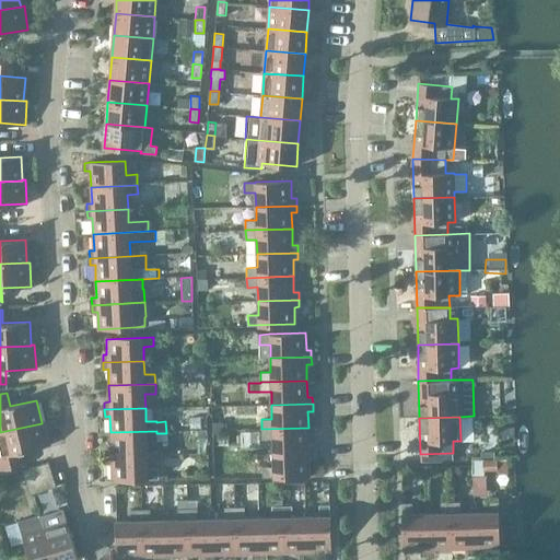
[(0,470),(23,465),(20,452),(49,445),(44,421),(42,422),(42,423),(0,432),(0,443),(1,446),(0,445),(0,470)]
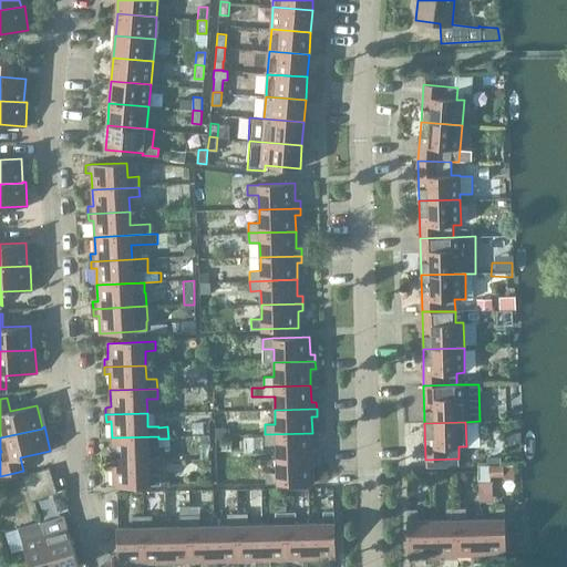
[(276,444),(276,459),(318,457),(318,450),(312,450),(312,433),(265,434),(265,444),(276,444)]
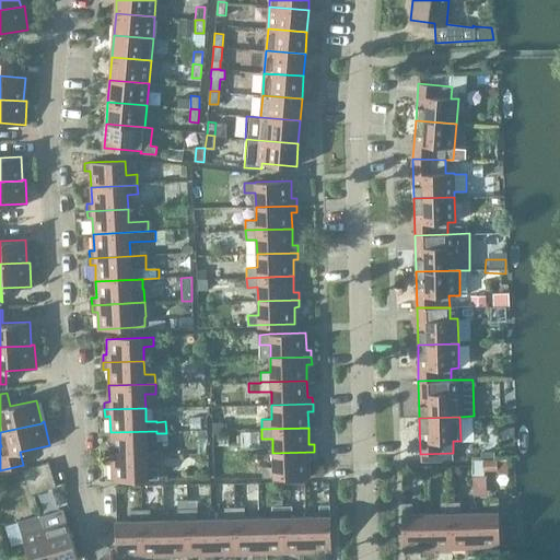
[(158,441),(156,433),(156,431),(111,432),(111,450),(106,450),(106,456),(147,455),(147,441),(158,441)]
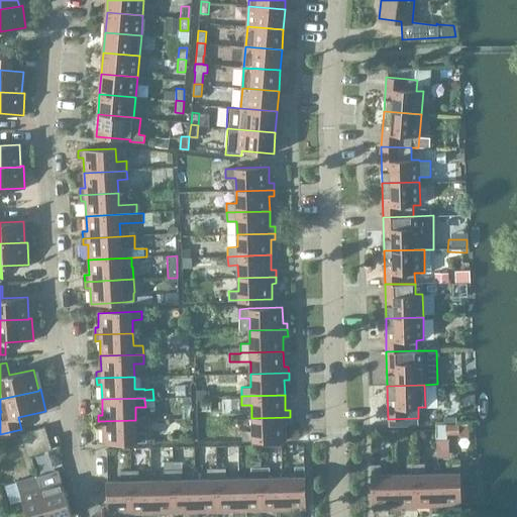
[(290,423),(290,417),(251,418),(251,430),(242,431),(242,440),(252,440),(286,439),(285,423),(290,423)]
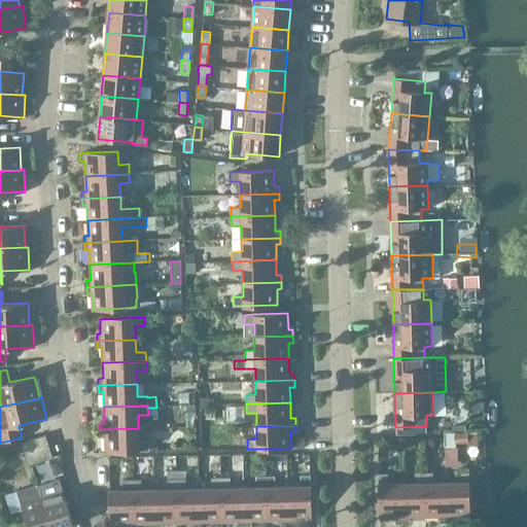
[(100,436),(105,436),(106,453),(139,452),(139,451),(148,451),(148,441),(139,442),(138,428),(100,429),(100,436)]
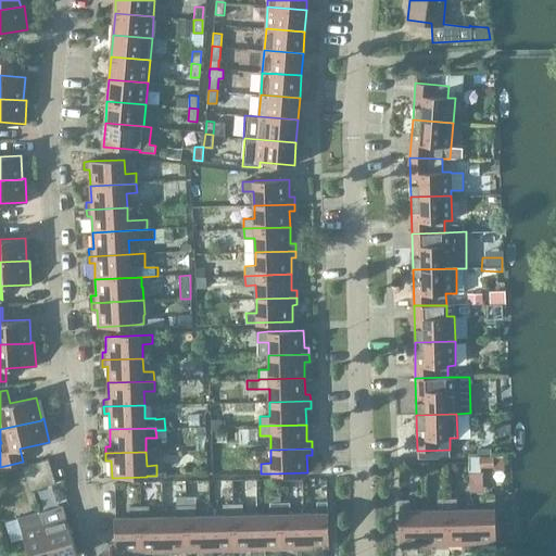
[(492,456),(479,457),(480,467),(493,467),(492,456)]
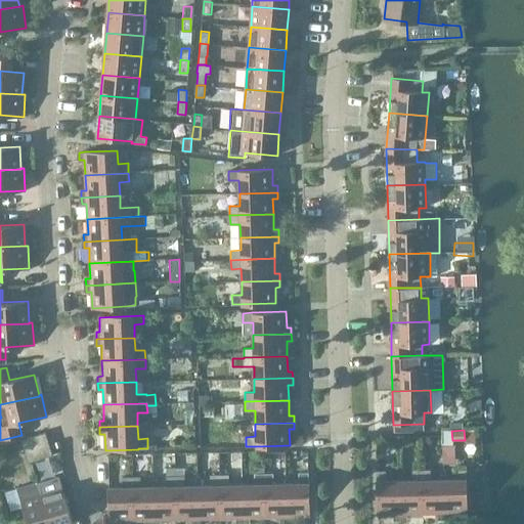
[(20,439),(25,451),(49,443),(46,432),(20,439)]
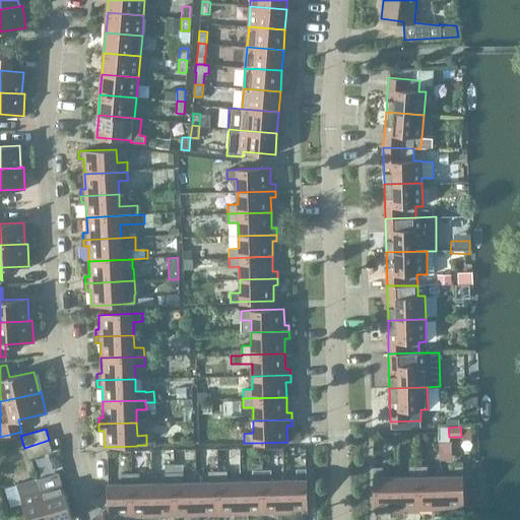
[(52,452),(49,440),(24,448),(27,459),(52,452)]
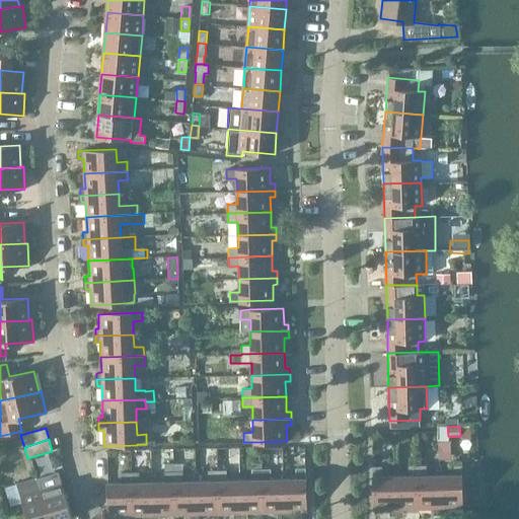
[(217,456),(217,470),(218,513),(233,513),(233,517),(240,517),(239,479),(226,479),(226,469),(226,456),(217,456)]
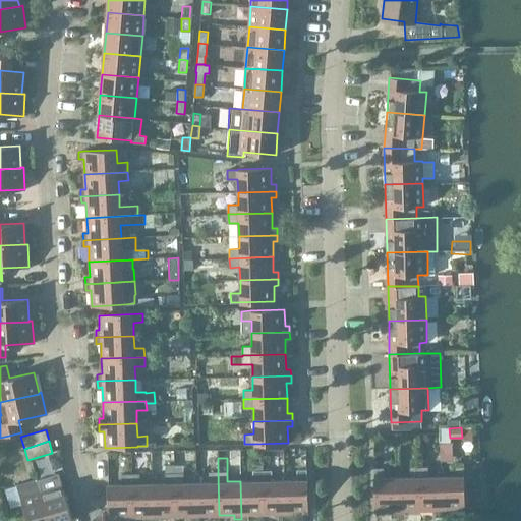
[(441,476),(442,515),(448,514),(448,510),(464,509),(464,476),(463,476),(463,466),(454,466),(454,476),(441,476)]
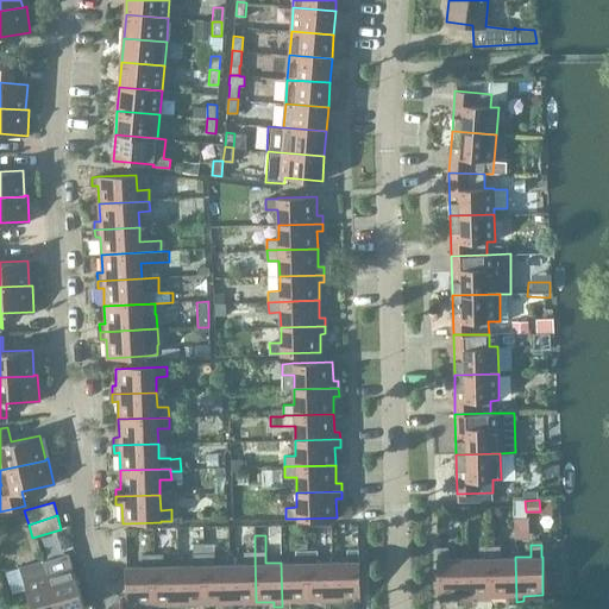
[(479,558),(464,558),(465,603),(472,602),(472,597),(490,597),(489,546),(478,546),(479,558)]
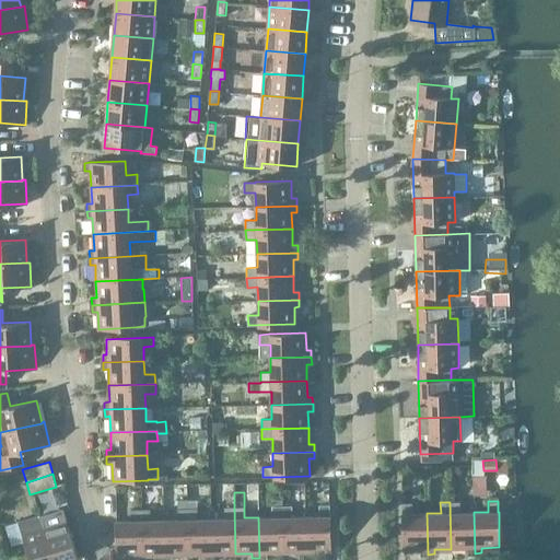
[(467,553),(475,553),(474,512),(461,513),(459,502),(450,502),(451,549),(467,548),(467,553)]
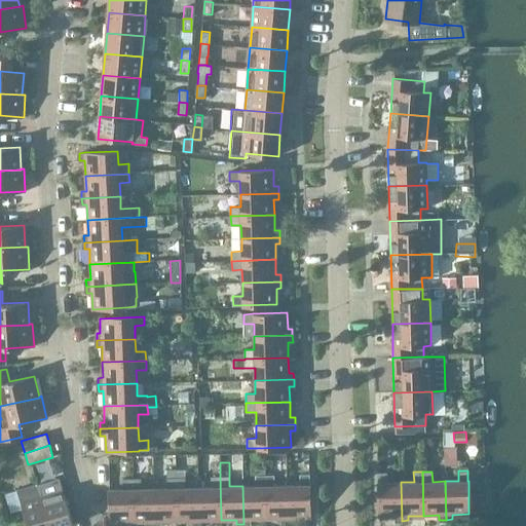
[(387,483),(387,473),(378,473),(378,483),(378,517),(395,516),(395,521),(402,521),(401,482),(387,483)]
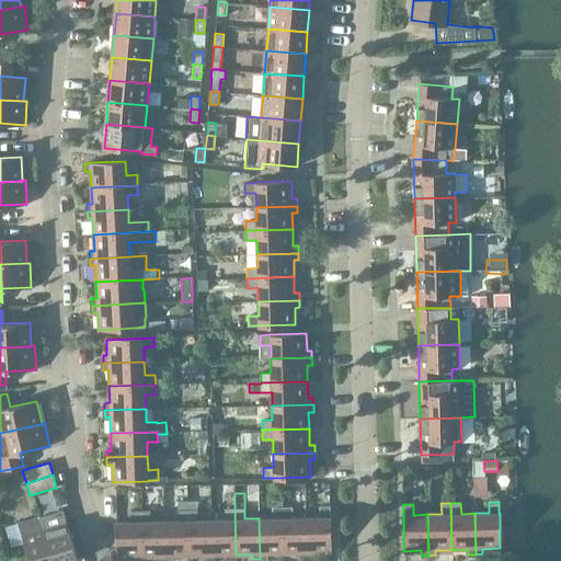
[(300,558),(307,558),(306,517),(293,517),(293,506),(283,507),(284,553),(300,553),(300,558)]
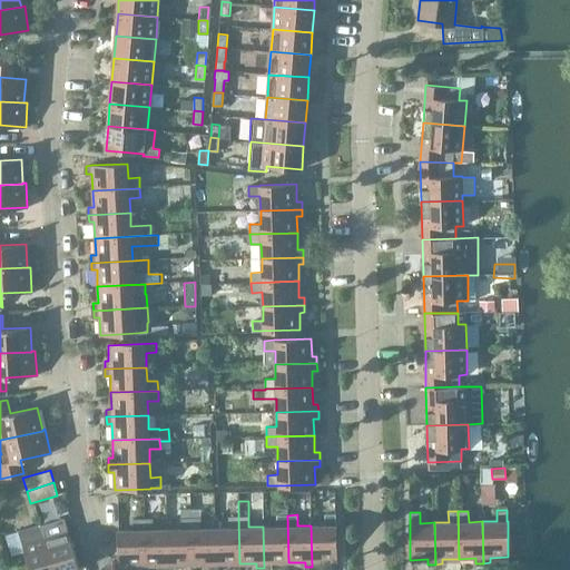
[(320,562),(337,561),(336,524),(335,524),(335,514),(325,514),(325,526),(311,526),(312,567),(320,567),(320,562)]
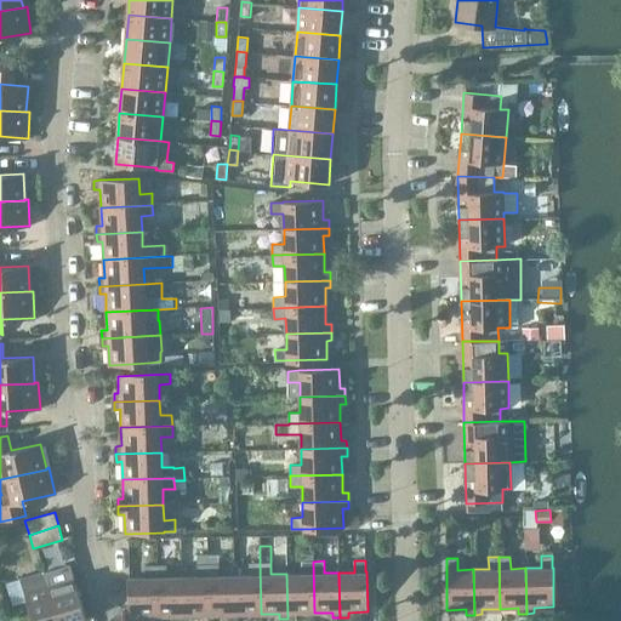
[(302,574),(286,574),(288,619),(296,619),(296,614),(314,613),(313,562),(302,562),(302,574)]
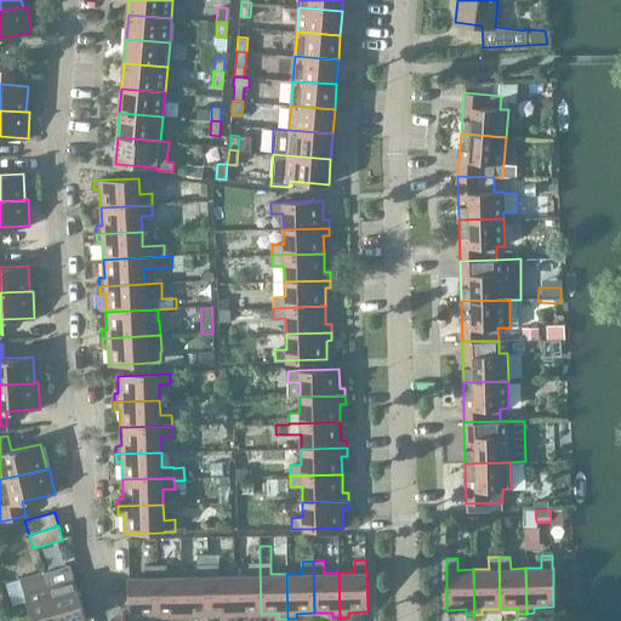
[(218,563),(208,564),(209,615),(227,615),(227,620),(235,620),(234,575),(218,575),(218,563)]
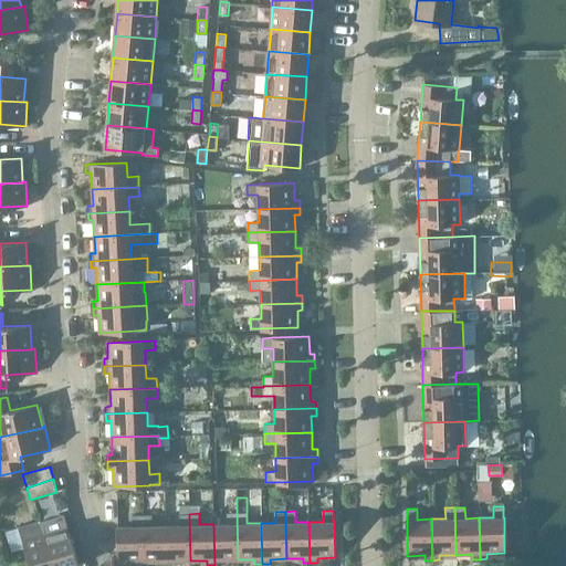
[(221,561),(238,559),(237,513),(227,513),(228,524),(213,524),(215,565),(222,565),(221,561)]
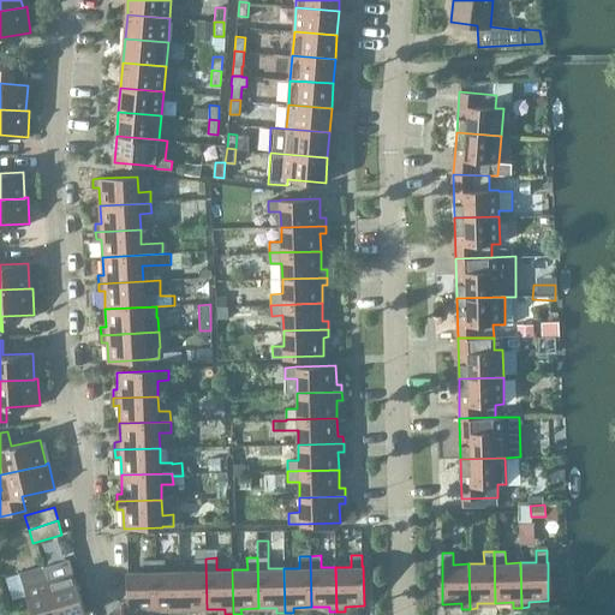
[(165,559),(154,560),(155,610),(173,610),(173,614),(180,614),(180,571),(165,571),(165,559)]
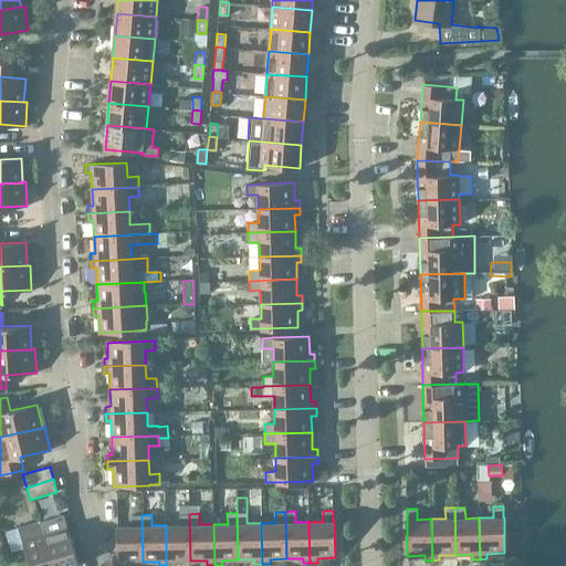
[(174,565),(174,562),(190,561),(189,514),(179,514),(179,525),(166,525),(166,565),(174,565)]
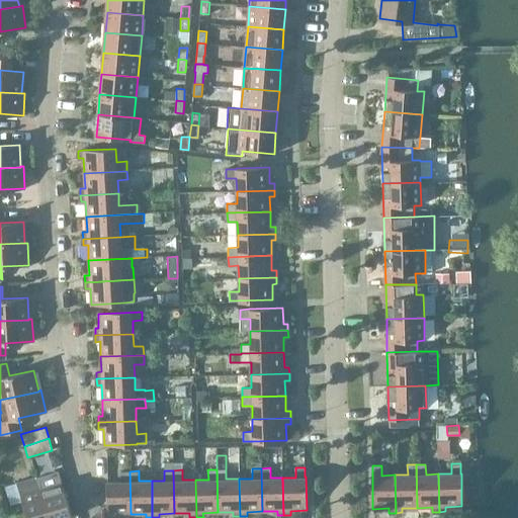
[(108,517),(115,517),(115,515),(131,514),(130,471),(120,471),(120,482),(107,482),(108,515),(108,517)]
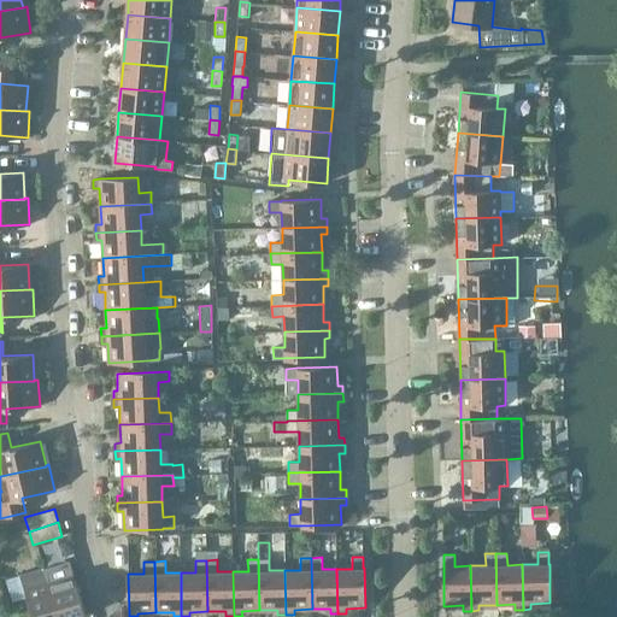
[(43,566),(18,574),(31,616),(59,616),(50,581),(47,582),(43,569),(43,566)]
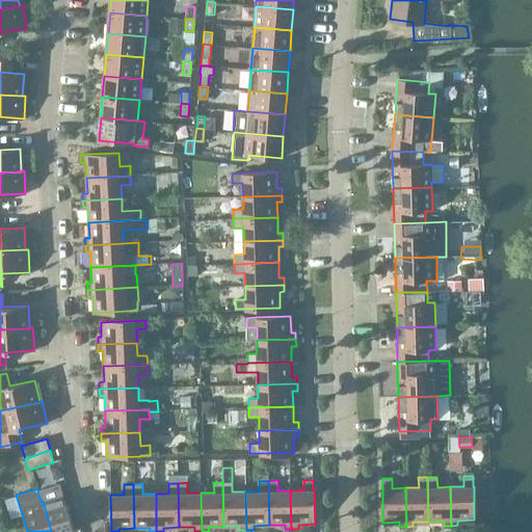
[(46,488),(37,490),(41,502),(43,501),(49,499),(46,488)]
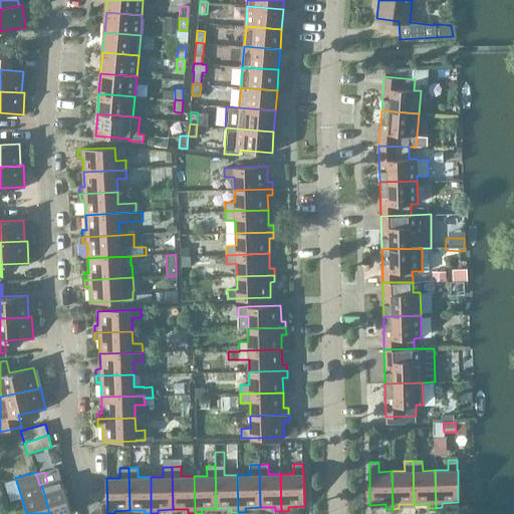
[(60,478),(47,482),(41,484),(49,513),(70,513),(71,513),(70,512),(76,510),(70,489),(64,491),(60,478)]
